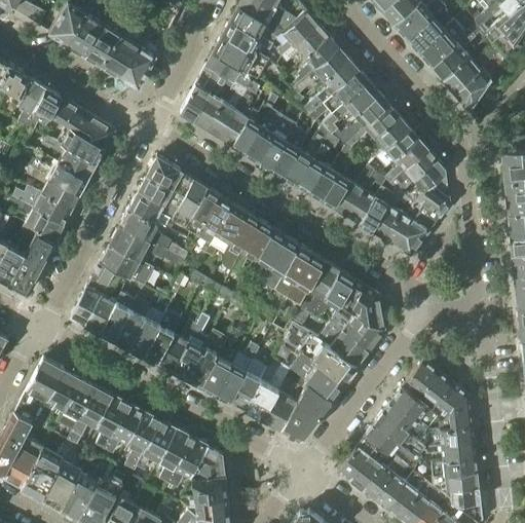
[(0,0),(0,1),(30,20),(39,26),(39,25),(45,13),(35,8),(20,0),(0,0)]
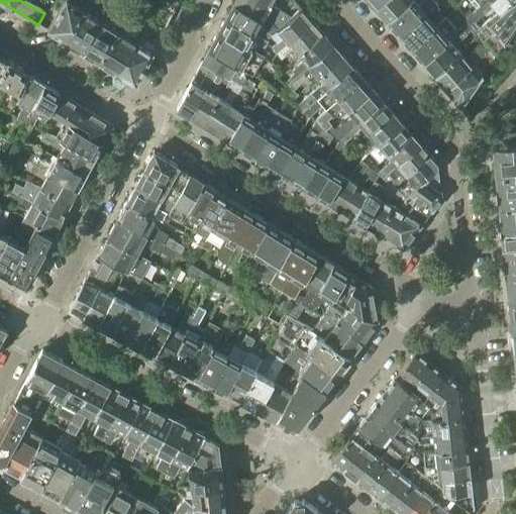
[(67,0),(47,31),(66,42),(85,12),(75,6),(78,0),(67,0)]
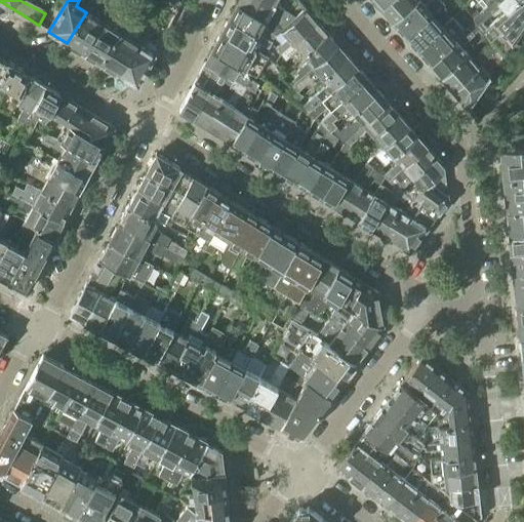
[(67,43),(84,53),(109,14),(99,8),(104,1),(102,0),(93,0),(86,12),(67,43)]
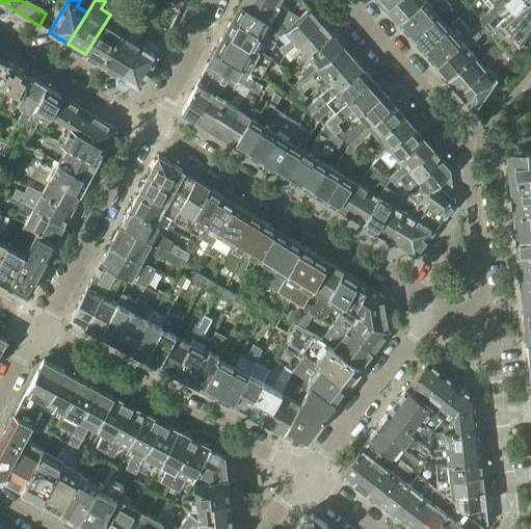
[(289,31),(302,21),(284,11),(279,8),(263,0),(244,0),(241,5),(271,22),(275,15),(287,21),(283,28),(289,31)]
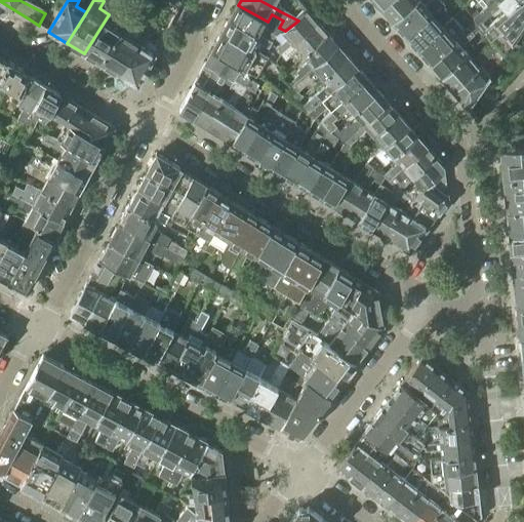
[(372,0),(381,9),(392,0),(372,0)]
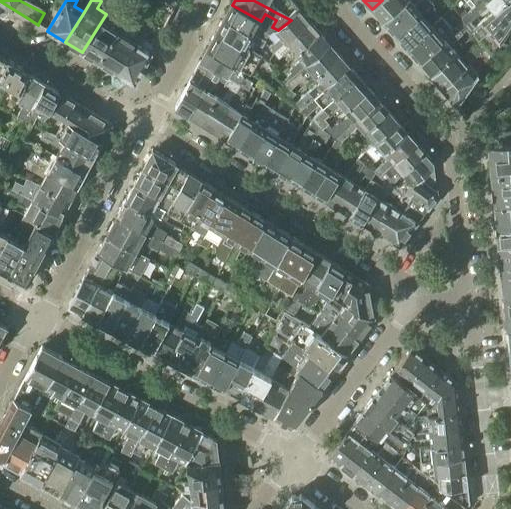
[(382,0),(372,9),(384,23),(409,1),(410,0),(382,0)]
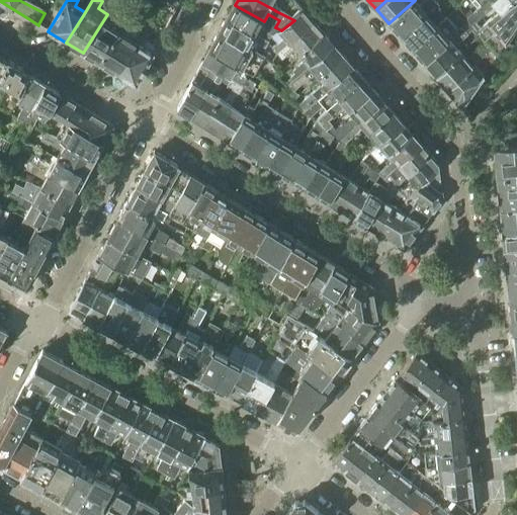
[(414,1),(389,23),(401,37),(426,16),(437,6),(432,0),(426,0),(419,7),(414,1)]
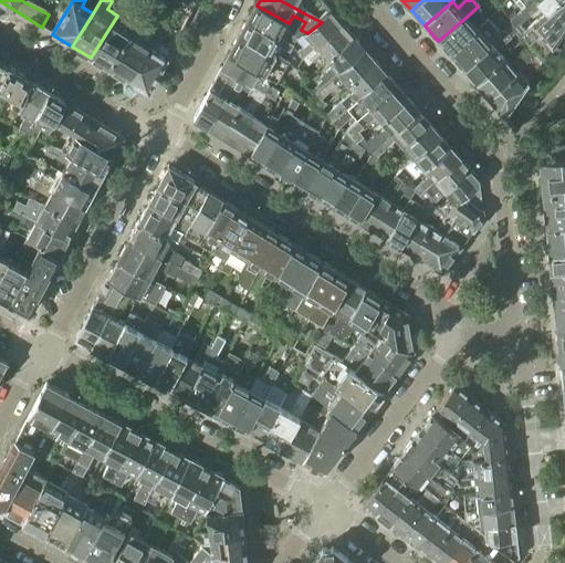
[(511,0),(523,14),(524,13),(539,0),(511,0)]
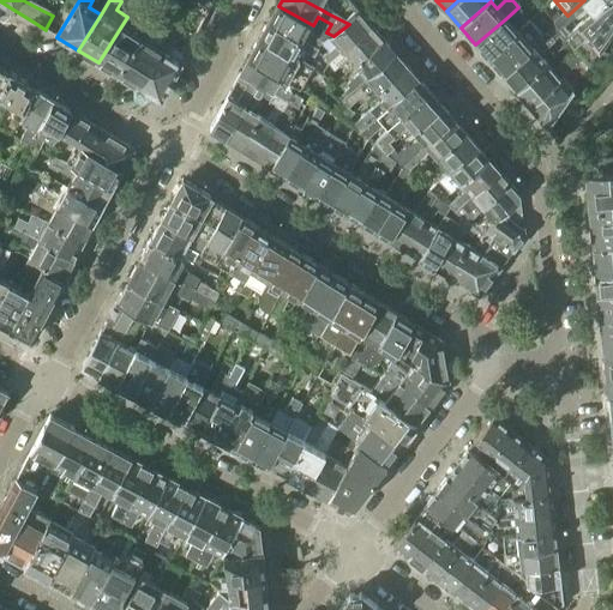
[(568,16),(556,26),(557,29),(562,34),(589,10),(594,17),(612,1),(612,0),(584,0),(569,14),(568,16)]
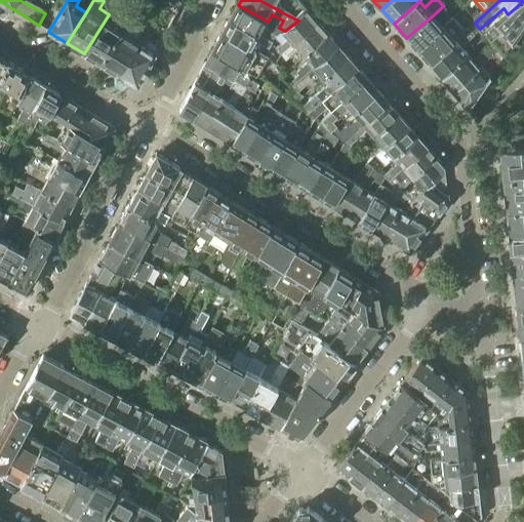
[(494,45),(500,51),(505,56),(523,29),(523,1),(508,14),(487,33),(485,35),(494,45)]
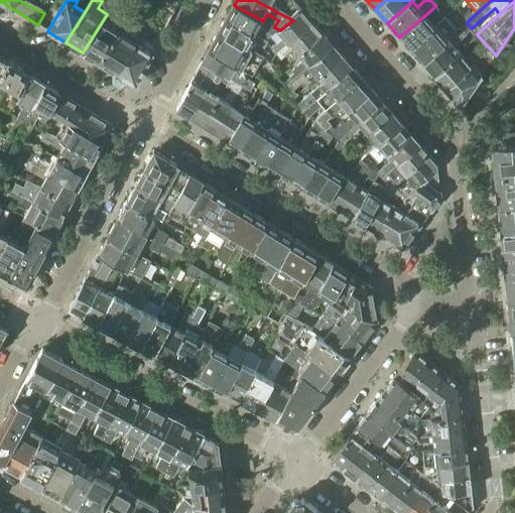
[(83,52),(100,63),(119,33),(122,27),(113,21),(119,12),(116,11),(119,6),(114,3),(107,14),(83,52)]
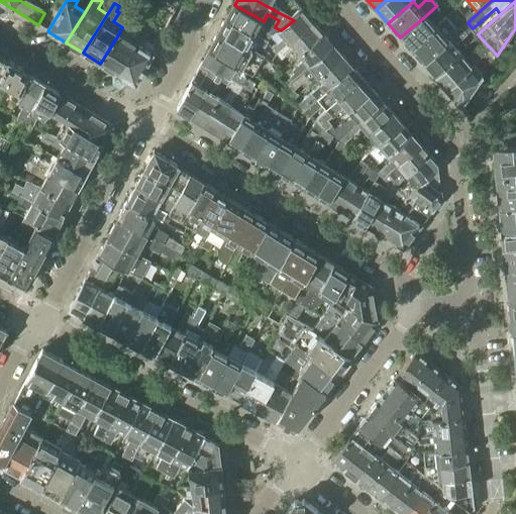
[(269,43),(272,39),(273,37),(278,33),(281,30),(275,27),(269,34),(260,29),(264,21),(234,5),(227,20),(269,43)]
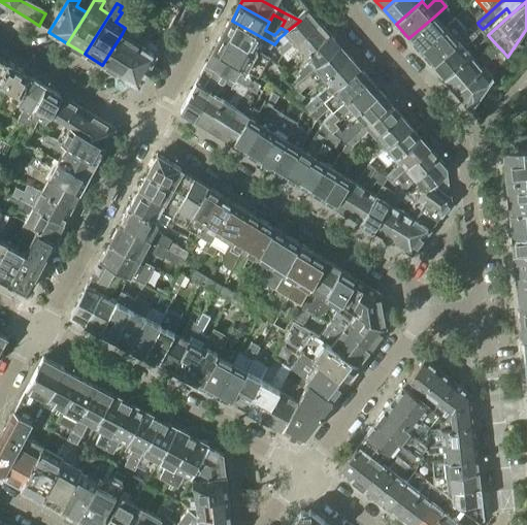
[(408,38),(421,52),(446,29),(439,22),(450,13),(446,10),(448,8),(446,6),(434,17),(408,38)]
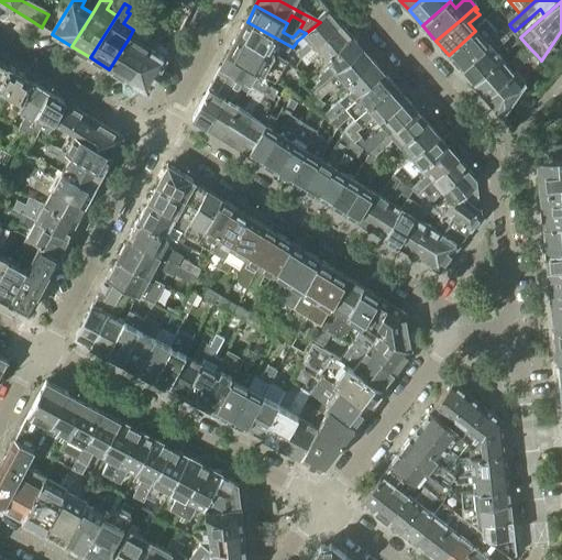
[(297,54),(304,62),(341,26),(330,13),(320,22),(306,33),(302,36),(297,41),(296,43),(301,51),(297,54)]
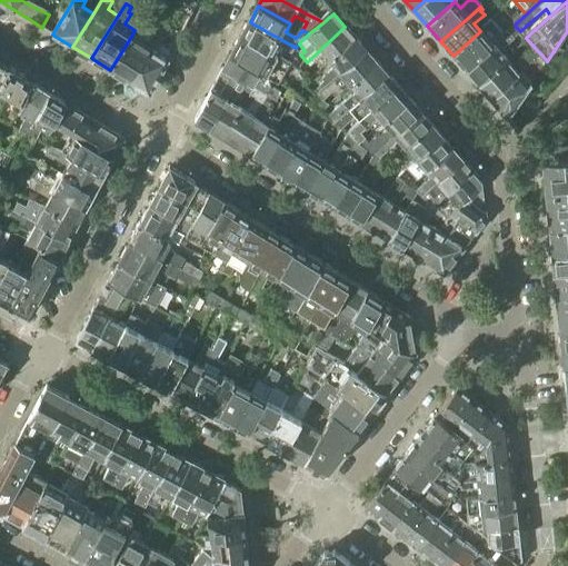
[(110,70),(130,82),(150,48),(140,41),(153,20),(145,16),(135,30),(131,37),(110,70)]
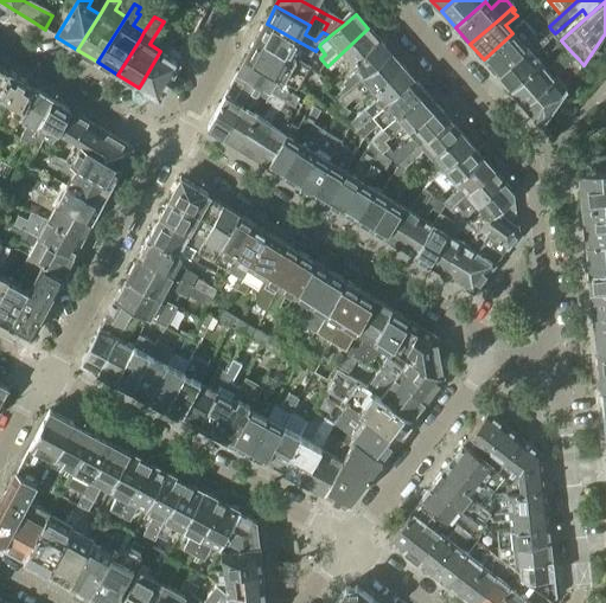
[(512,33),(484,59),(497,75),(541,37),(537,33),(535,36),(524,23),(512,33)]
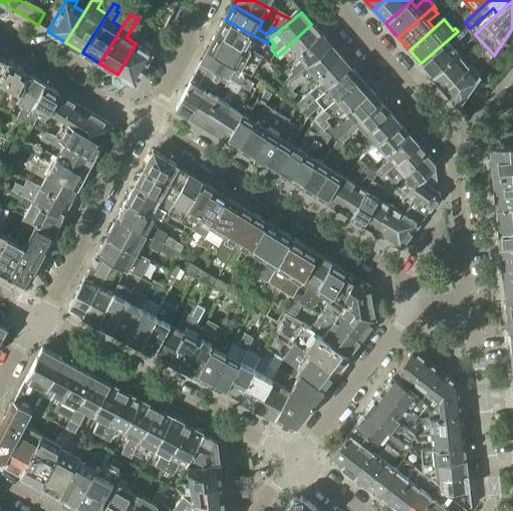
[(218,34),(253,54),(257,46),(264,50),(267,43),(226,20),(218,34)]
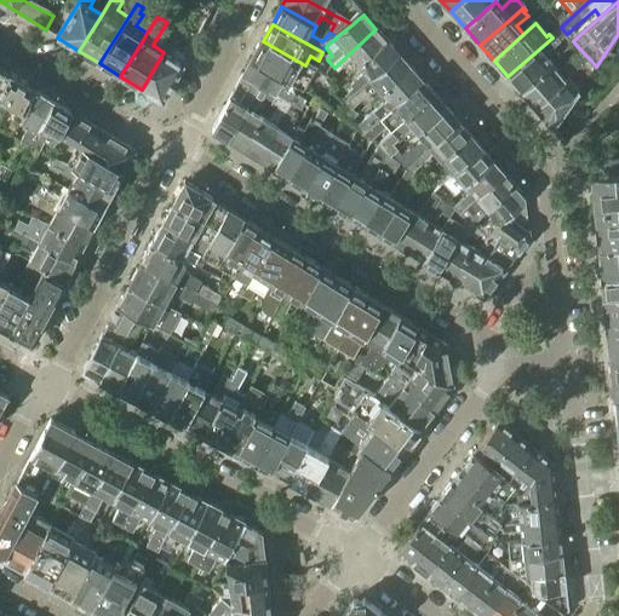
[(164,52),(142,90),(164,103),(184,65),(173,58),(188,35),(178,29),(164,52)]
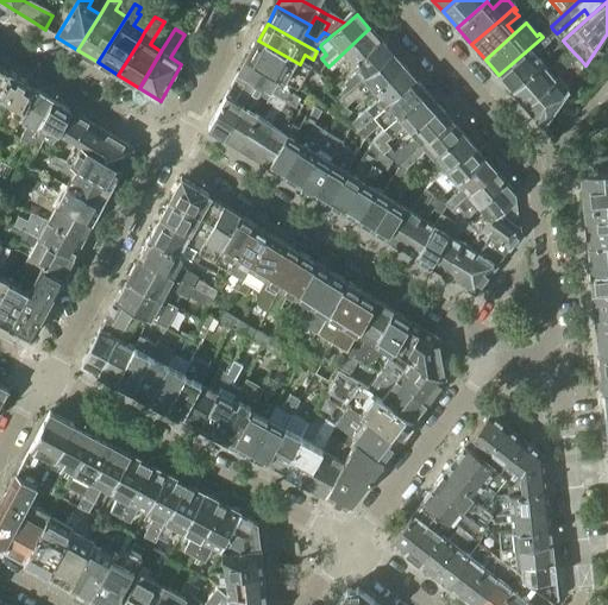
[(352,69),(353,68),(382,43),(369,29),(328,67),(327,68),(332,74),(345,61),(352,69)]
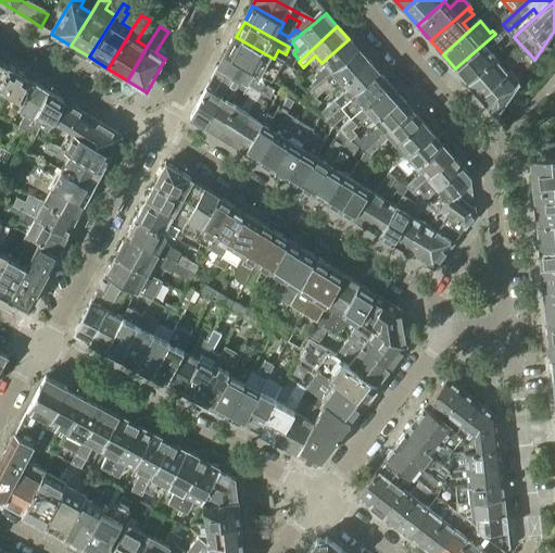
[(455,68),(468,84),(495,60),(489,52),(503,40),(502,39),(511,33),(508,30),(504,26),(495,34),(455,68)]
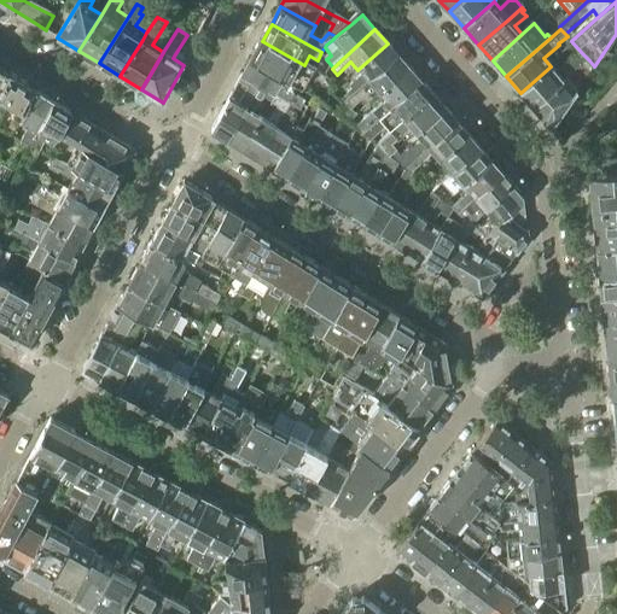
[(251,60),(297,88),(303,92),(314,71),(304,65),(262,41),(251,60)]
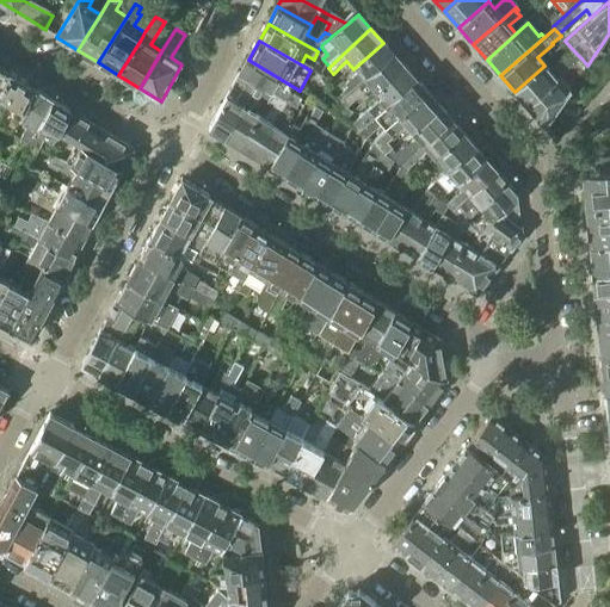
[(350,91),(338,100),(342,104),(394,55),(383,43),(355,68),(361,75),(346,87),(350,91)]
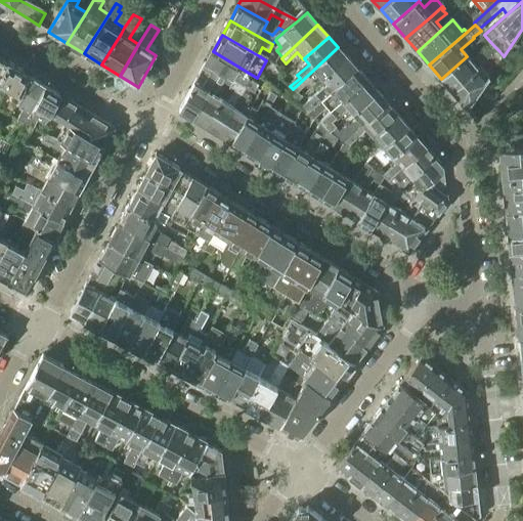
[(441,79),(452,92),(499,51),(493,45),(472,62),(467,56),(441,79)]
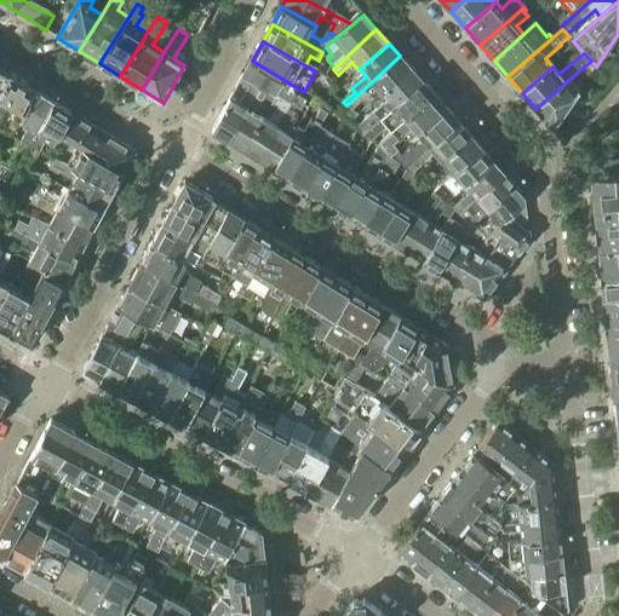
[(371,107),(383,96),(412,70),(400,56),(347,105),(350,110),(343,119),(350,126),(359,117),(354,111),(366,101),(371,107)]
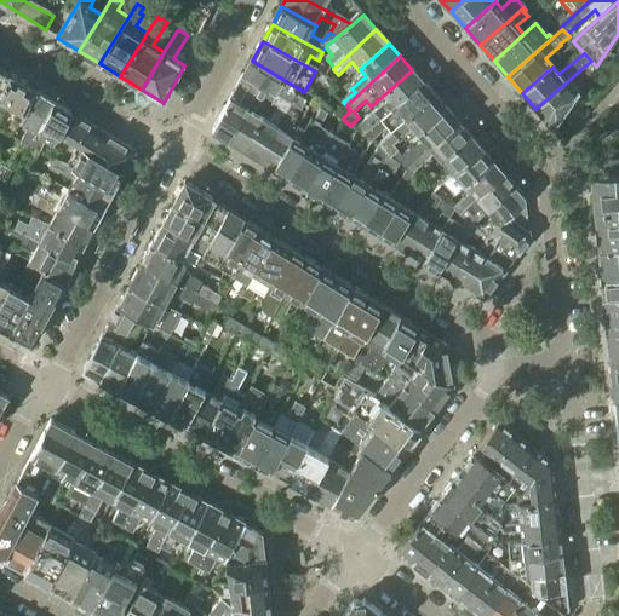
[(278,98),(285,103),(292,107),(296,109),(302,113),(307,103),(294,95),(298,88),(252,61),(244,78),(262,88),(278,98)]
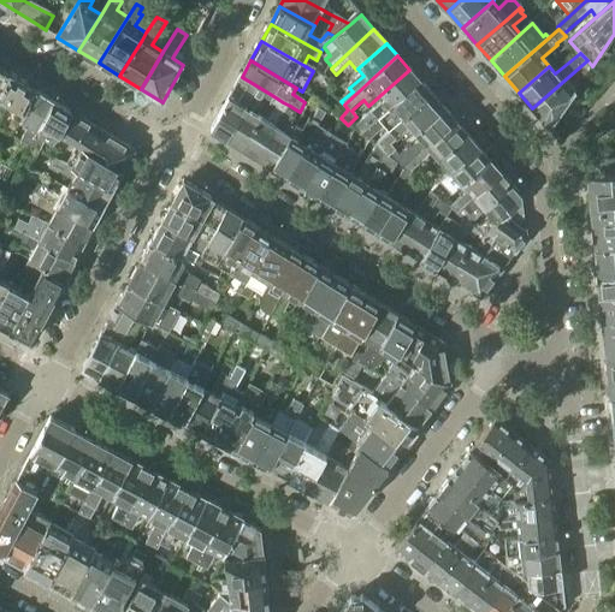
[(587,60),(532,108),(544,122),(554,123),(575,91),(592,66),(587,60)]
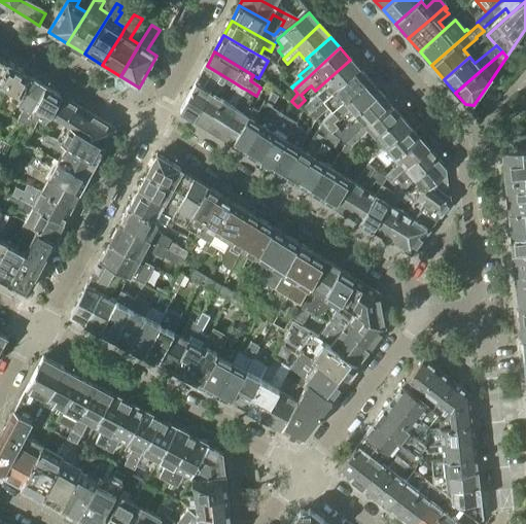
[(0,86),(13,94),(22,98),(30,78),(0,60),(0,86)]
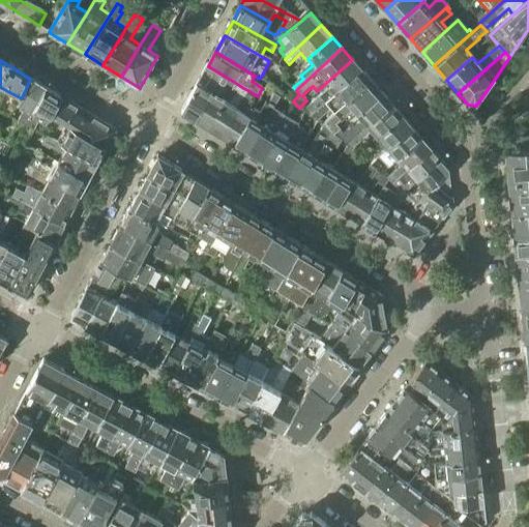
[(309,109),(314,115),(361,71),(352,60),(327,82),(332,87),(309,109)]
